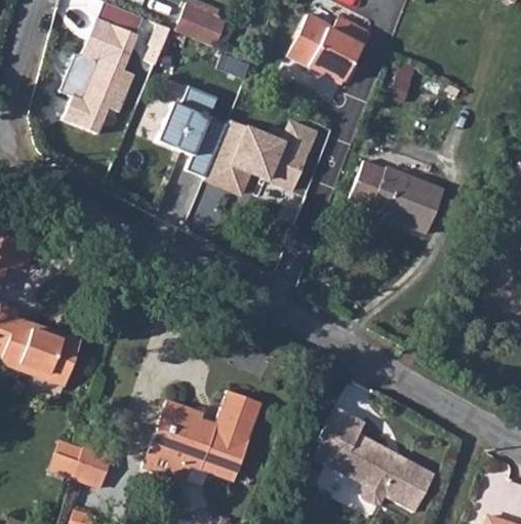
[(221,10),(197,0),(189,0),(175,32),(214,48),(225,24),(216,21),(221,10)]
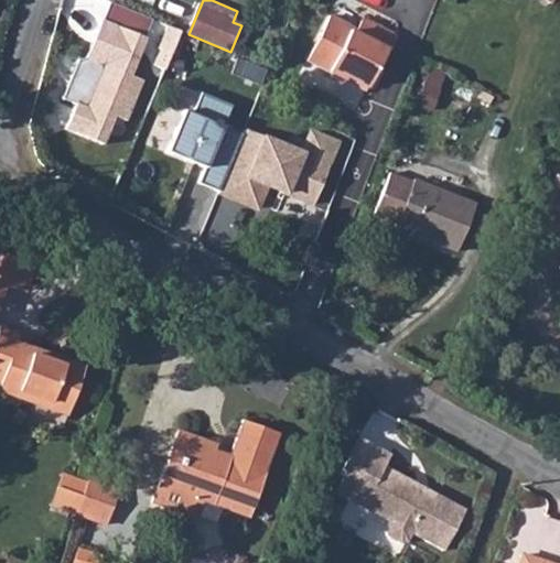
[(65,95),(81,100),(70,128),(106,142),(116,117),(133,74),(147,39),(154,19),(109,1),(85,61),(79,58),(65,95)]
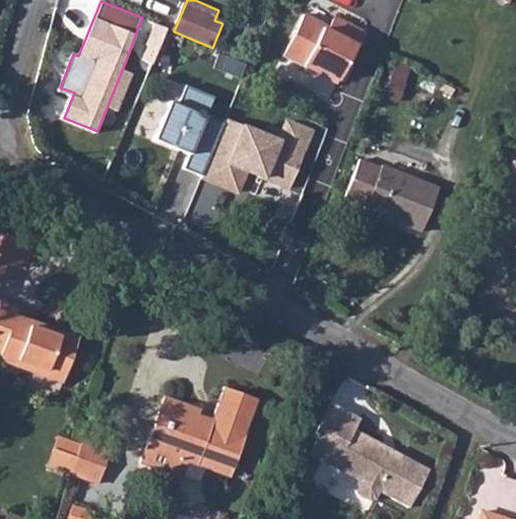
[(309,13),(285,57),(336,83),(364,30),(335,15),(330,24),(309,13)]
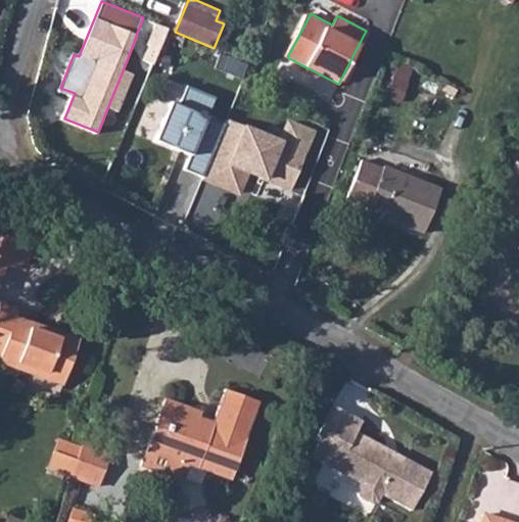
[(171,28),(143,17),(136,36),(149,41),(142,58),(156,63),(171,28)]
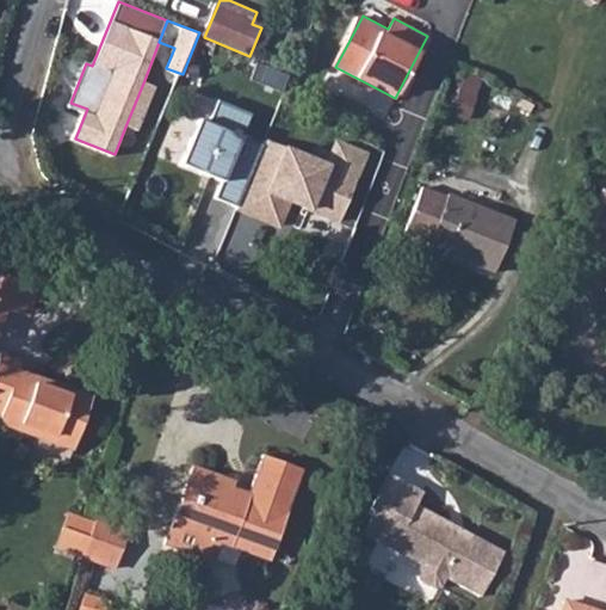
[(483,78),(469,73),(453,114),(467,118),(483,78)]
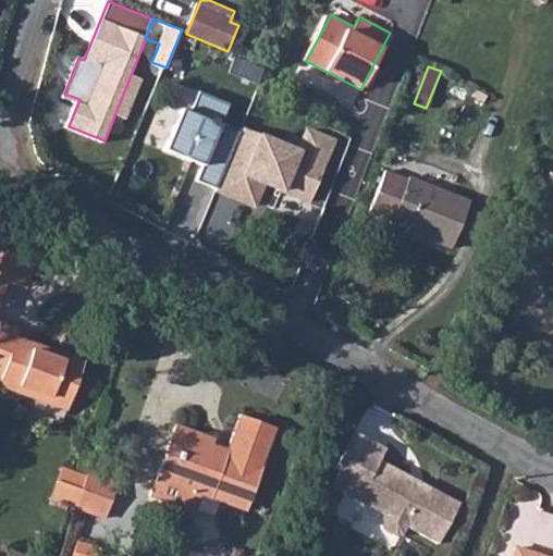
[(132,73),(114,115),(126,121),(144,77),(132,73)]
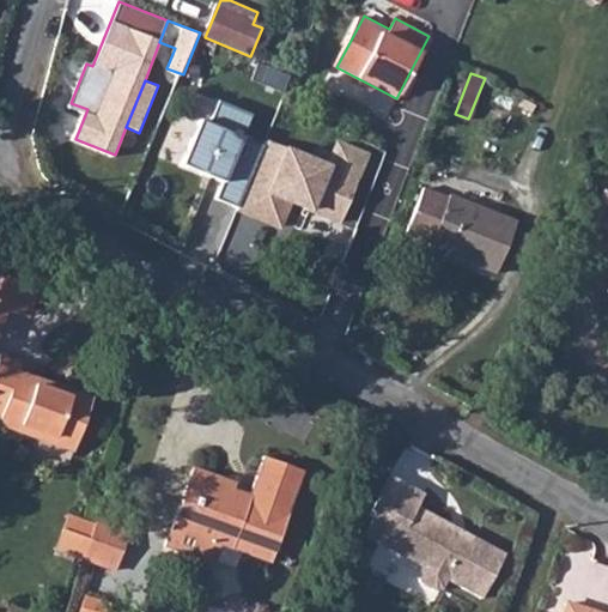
[(251,114),(220,101),(212,120),(200,115),(181,163),(226,181),(219,198),(242,207),(266,147),(242,138),(251,114)]
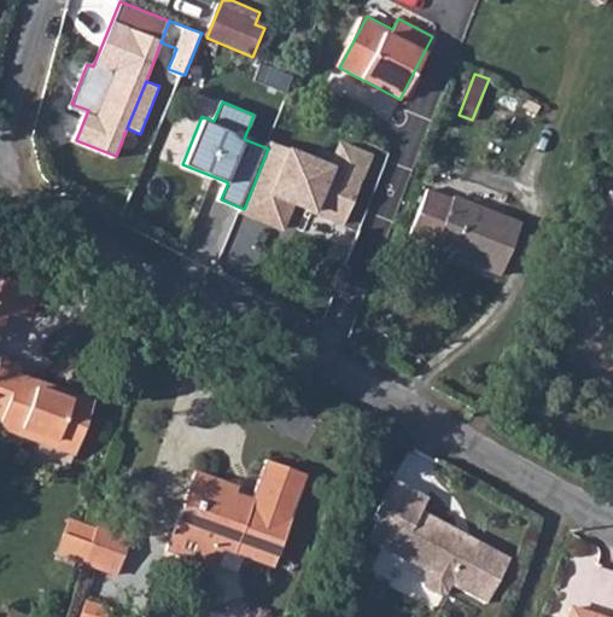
[(268,149),(244,209),(286,226),(295,203),(309,209),(301,228),(338,244),(374,153),(340,140),(331,162),(272,139),(268,149)]
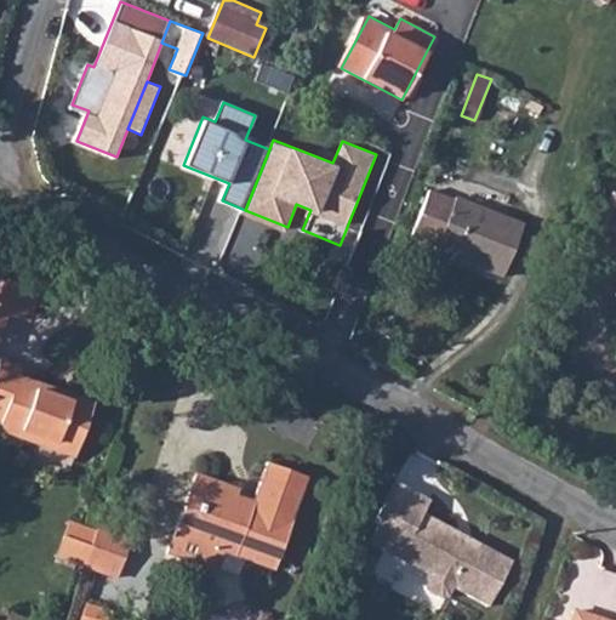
[(438,245),(435,249),(503,277),(525,226),(458,197),(456,202),(431,191),(412,234),(438,245)]
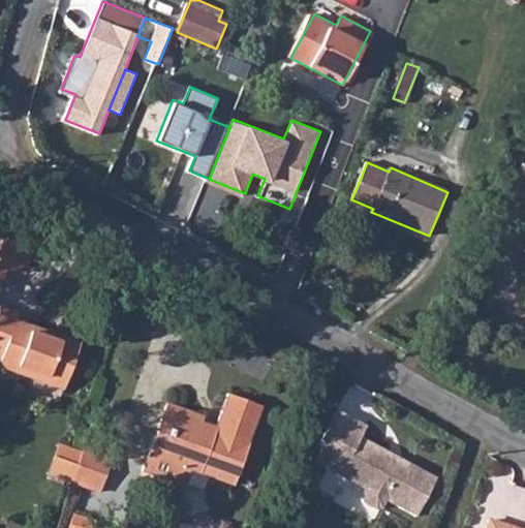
[(0,288),(9,265),(25,270),(33,248),(0,236),(0,288)]
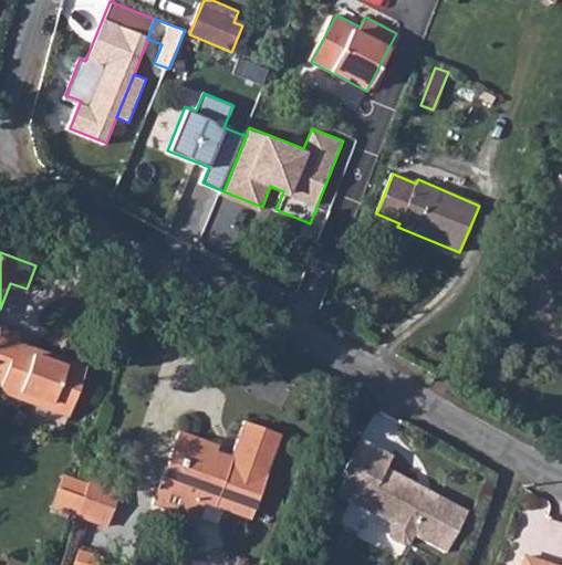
[(23,335),(4,328),(0,341),(0,376),(8,379),(2,394),(72,419),(91,367),(21,342),(23,335)]
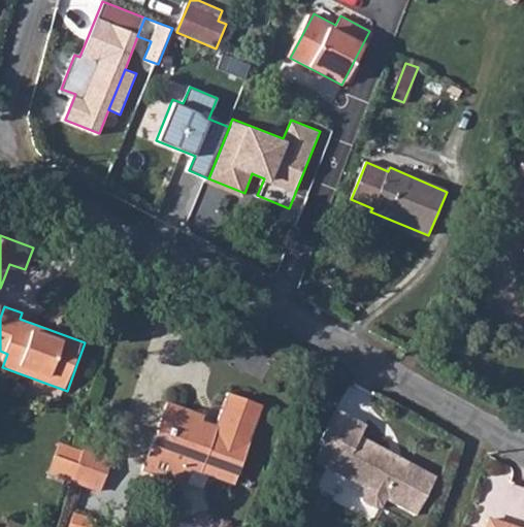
[(233,482),(263,405),(231,393),(219,426),(202,420),(204,415),(170,401),(144,467),(186,483),(192,466),(233,482)]
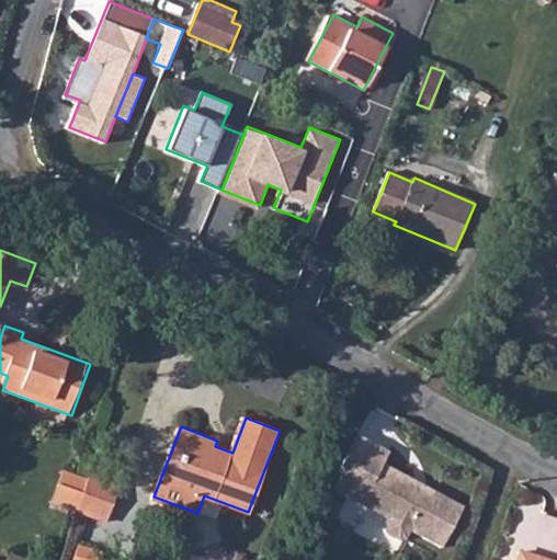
[(389,454),(357,438),(342,469),(347,471),(336,492),(391,520),(387,527),(389,535),(404,541),(410,538),(413,530),(446,547),(466,506),(384,466),(389,454)]
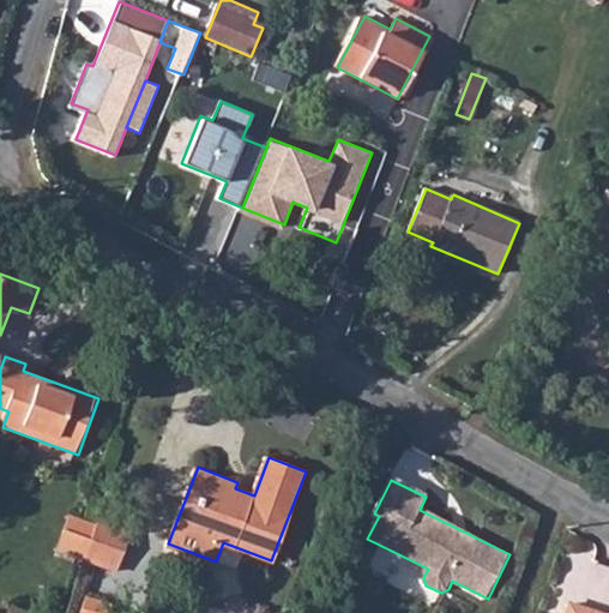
[(70,512),(58,553),(121,571),(133,530),(70,512)]
